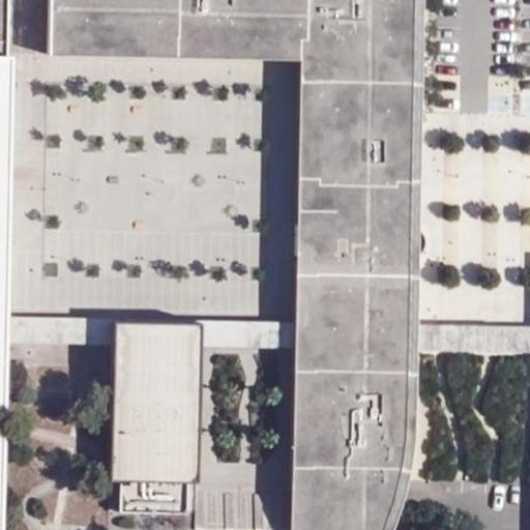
[(0,0),(0,529),(2,529),(6,336),(0,335),(0,318),(7,318),(11,0),(0,0)]
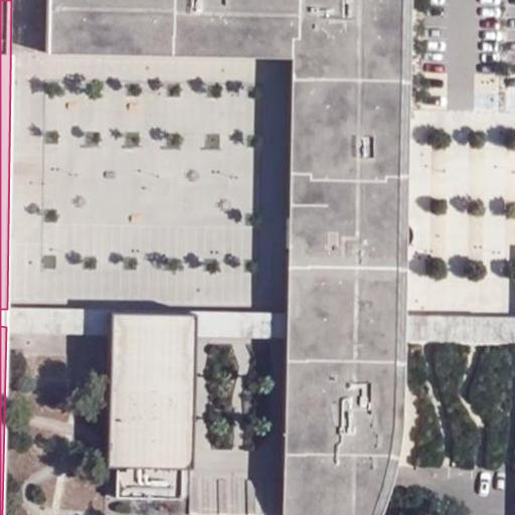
[(291,178),(290,247),(284,514),(384,514),(398,475),(400,459),(403,333),(403,314),(404,247),(407,247),(413,243),(416,238),(418,232),(416,225),(413,220),(408,216),(401,215),(402,174),(403,108),(410,0),(53,0),(52,53),(68,52),(292,61),(291,178)]
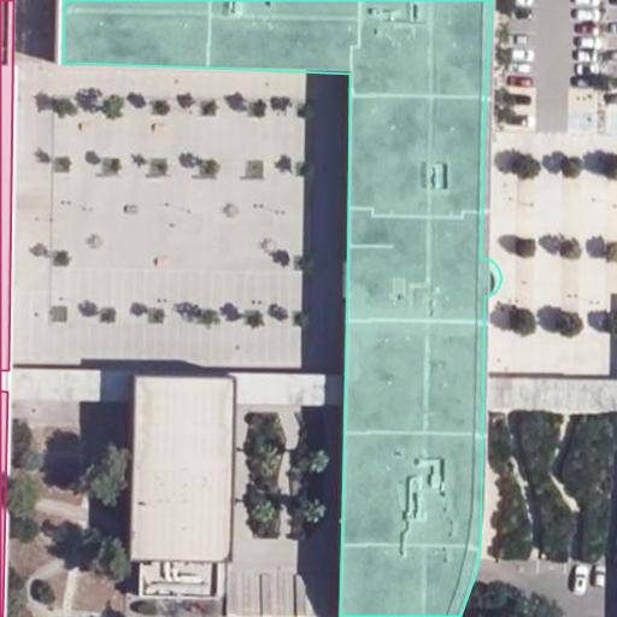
[(235,378),(135,375),(133,557),(236,559),(235,378)]
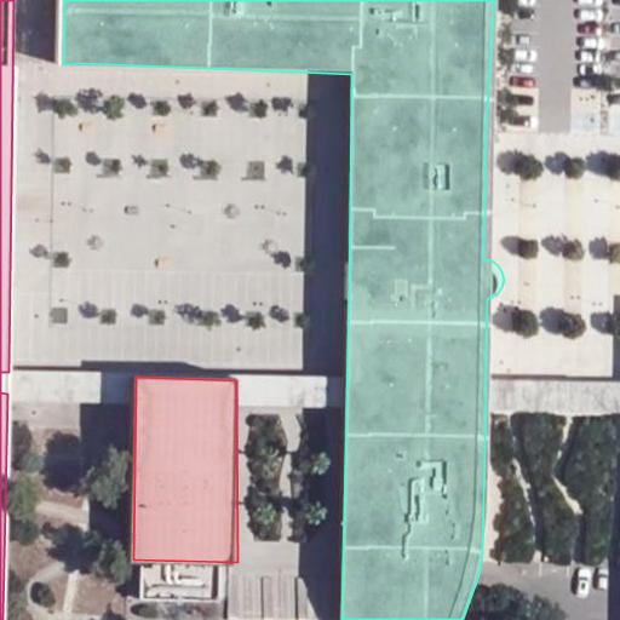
[(337,534),(306,534),(308,580),(338,580),(337,534)]
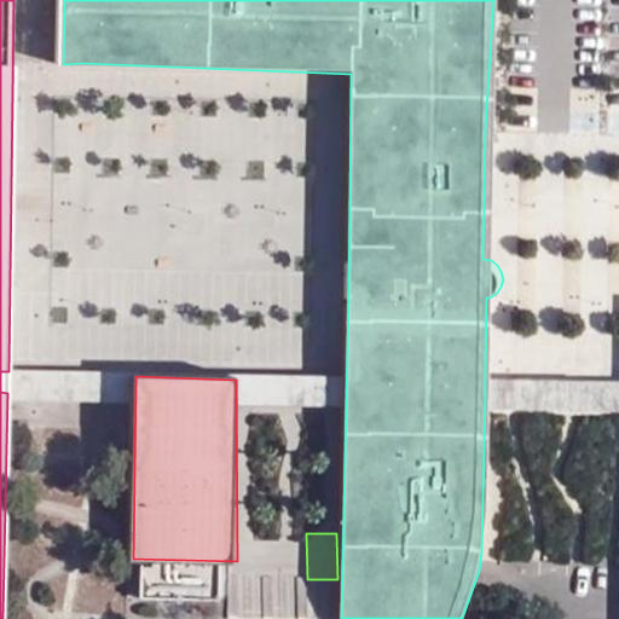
[(287,579),(287,615),(306,614),(305,579),(287,579)]
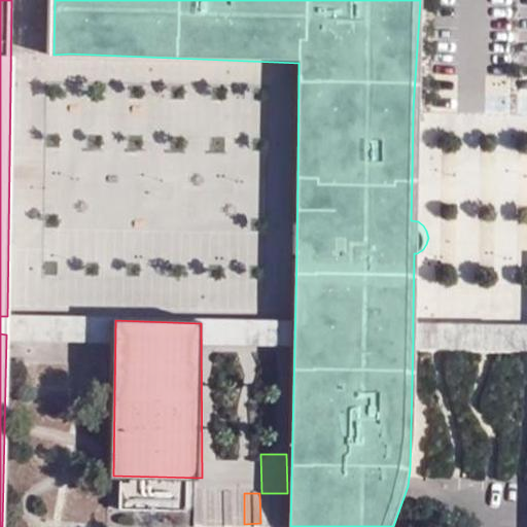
[(287,525),(286,503),(264,505),(266,526),(287,525)]
